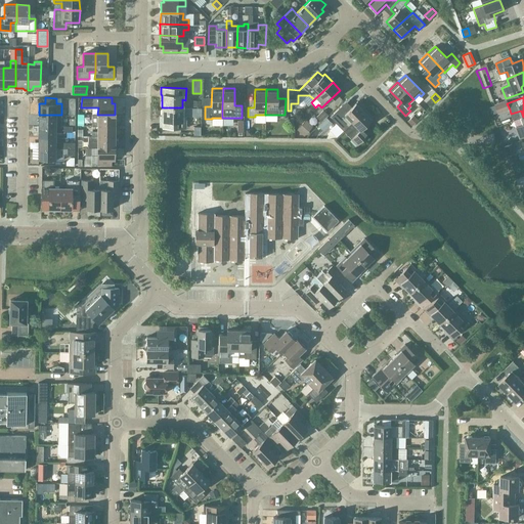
[(494,104),(497,114),(510,110),(507,103),(506,100),(494,104)]
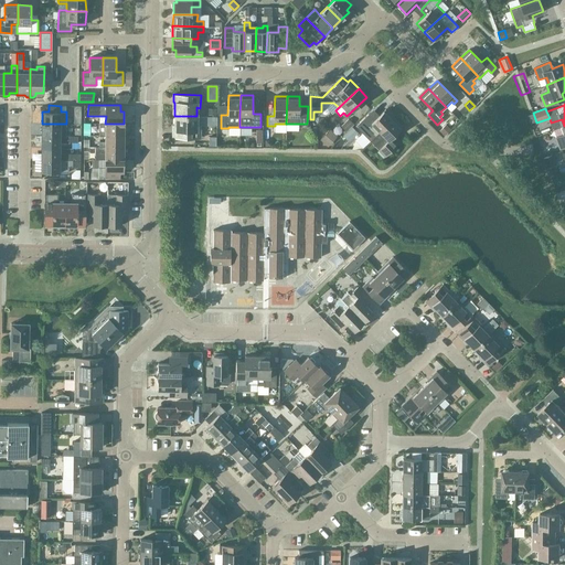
[(370,141),(394,118),(385,109),(374,120),(368,114),(355,126),(370,141)]
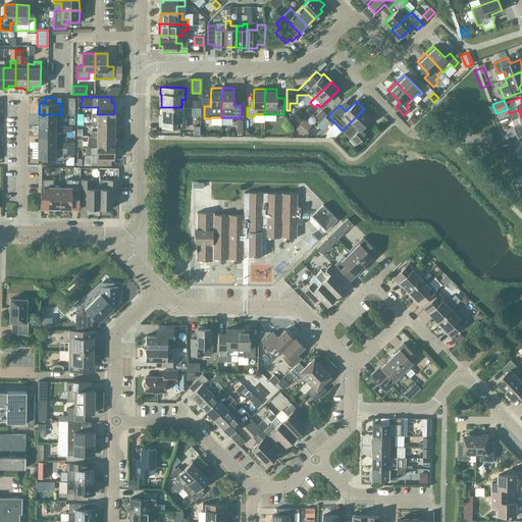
[(181,107),(161,107),(161,119),(159,119),(159,127),(185,127),(185,115),(181,115),(181,107)]
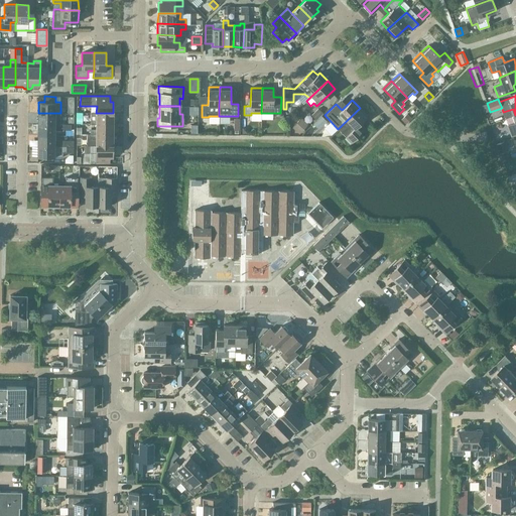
[(310,115),(315,120),(323,113),(317,108),(310,115)]
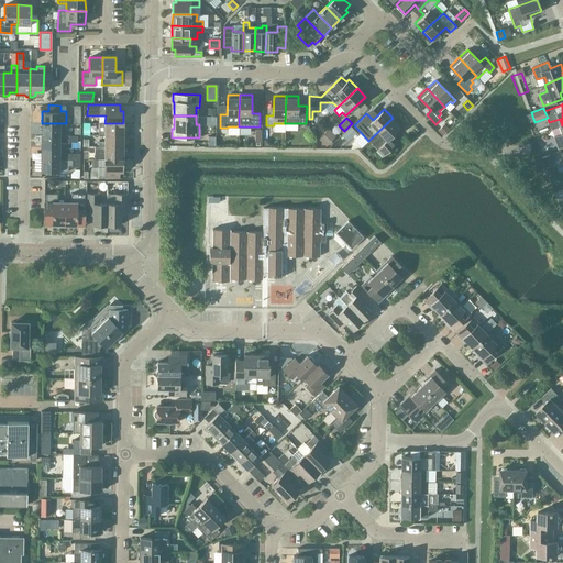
[(393,118),(368,141),(377,150),(381,146),(387,152),(394,145),(388,139),(401,127),(393,118)]
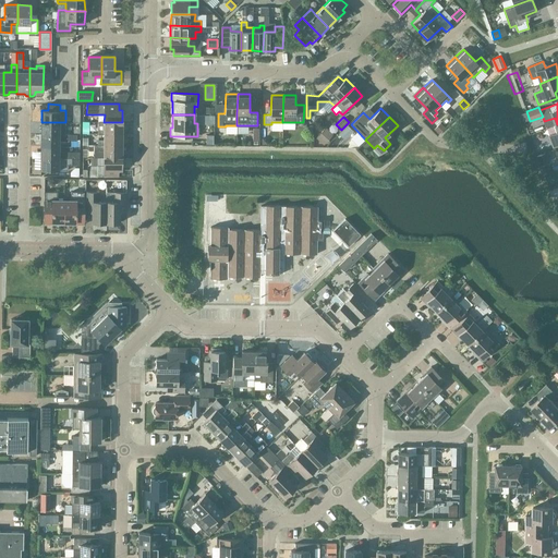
[(104,122),(97,121),(97,134),(104,134),(122,134),(122,122),(104,122)]
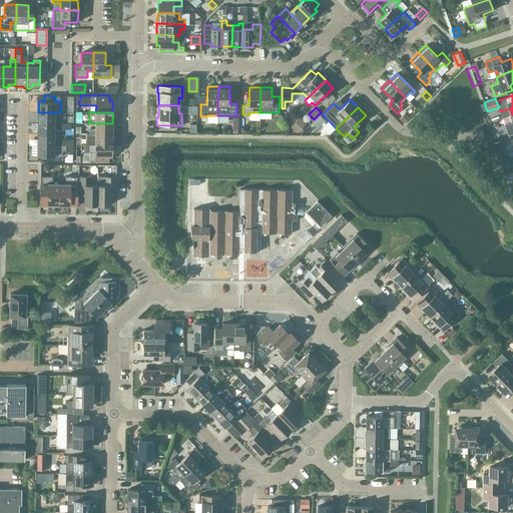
[(38,112),(37,123),(60,123),(60,112),(38,112)]
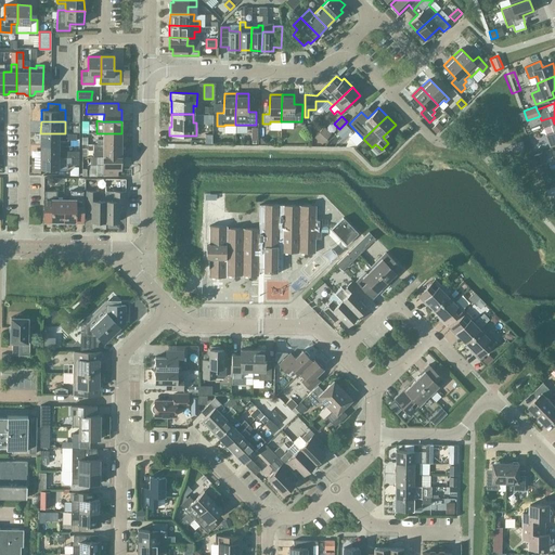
[(431,128),(436,133),(442,127),(438,121),(431,128)]
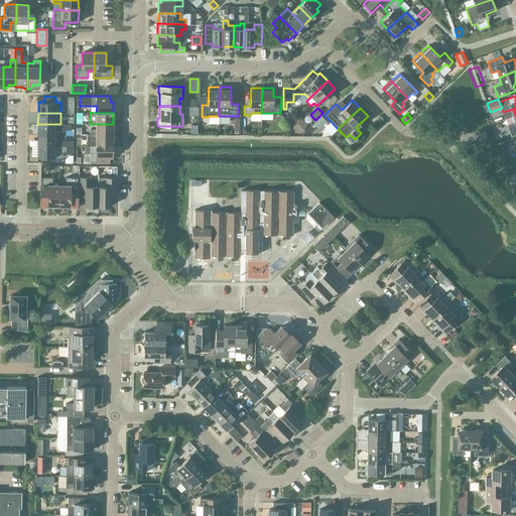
[(321,116),(312,124),(318,129),(327,121),(321,116)]
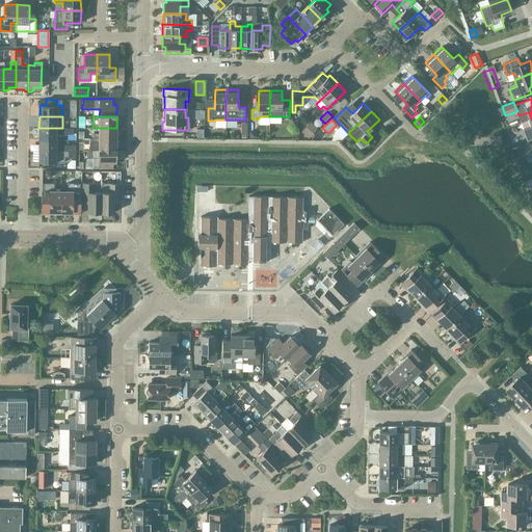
[(300,131),(308,138),(317,128),(310,122),(300,131)]
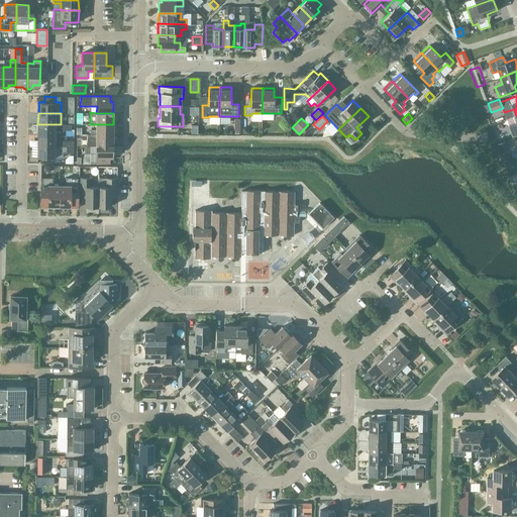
[(61,124),(37,124),(37,135),(55,135),(55,130),(63,130),(63,129),(71,129),(71,124),(68,124),(61,124)]
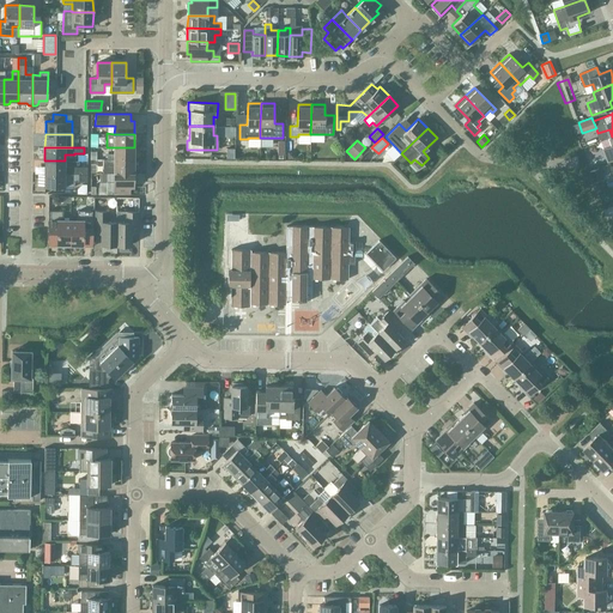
[(107,153),(107,159),(134,159),(134,147),(114,147),(114,153),(107,153)]
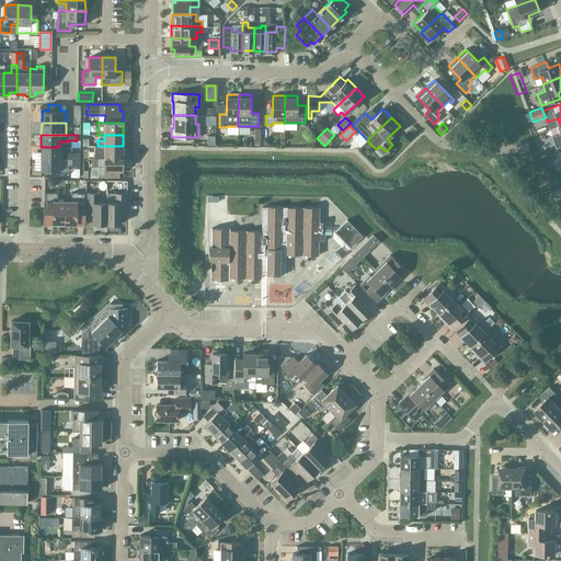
[(98,146),(94,146),(94,158),(122,158),(123,146),(98,146)]
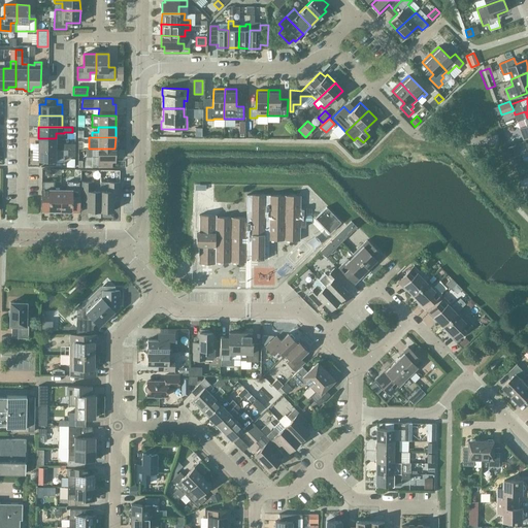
[(38,138),(38,150),(68,150),(75,150),(75,143),(56,143),(56,138),(38,138)]
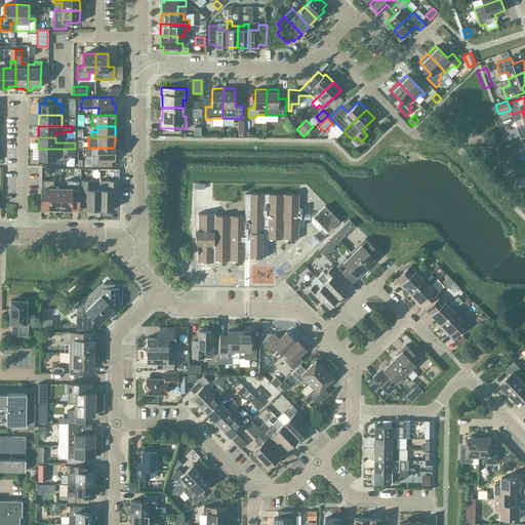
[(88,148),(88,155),(91,155),(91,165),(111,165),(111,159),(114,159),(114,148),(88,148)]
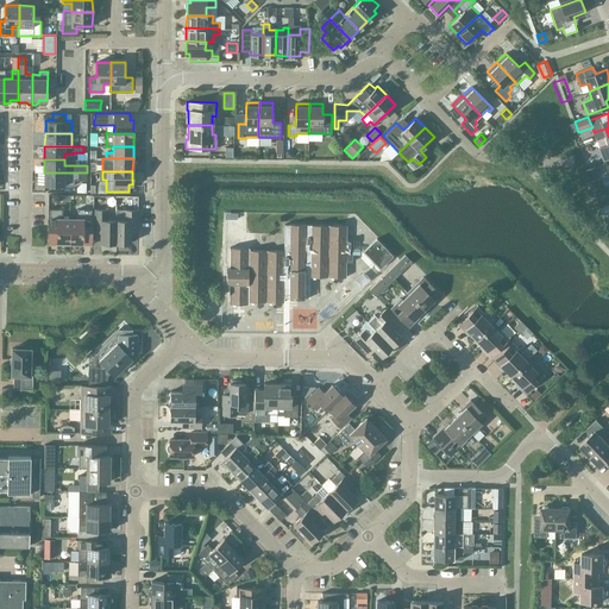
[(79,173),(44,173),(44,186),(74,186),(74,180),(87,180),(87,173),(79,173)]
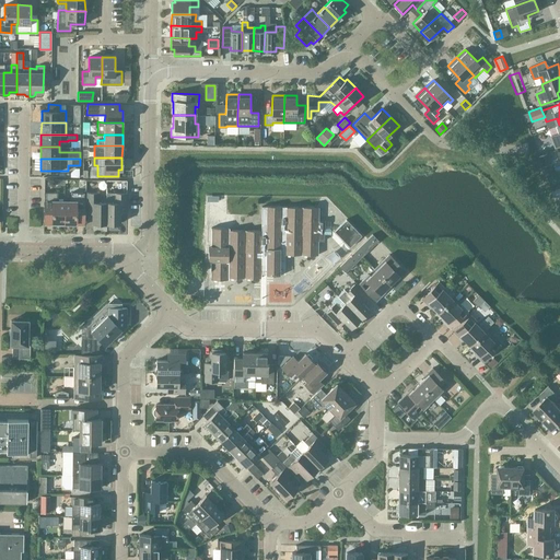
[(63,225),(65,201),(65,197),(57,197),(57,191),(44,191),(44,218),(51,218),(51,224),(63,225)]
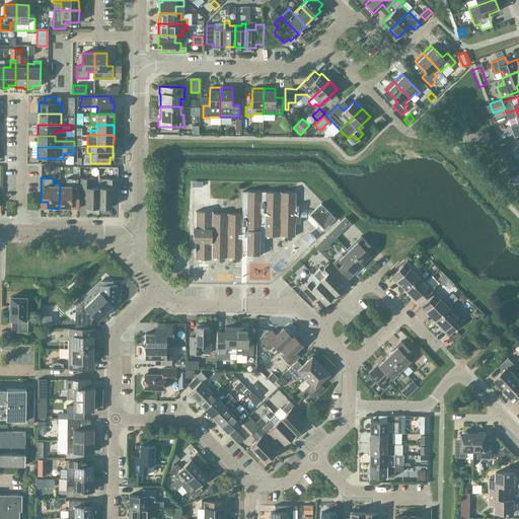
[(66,187),(60,187),(59,209),(71,209),(71,203),(78,203),(78,178),(66,178),(66,187)]
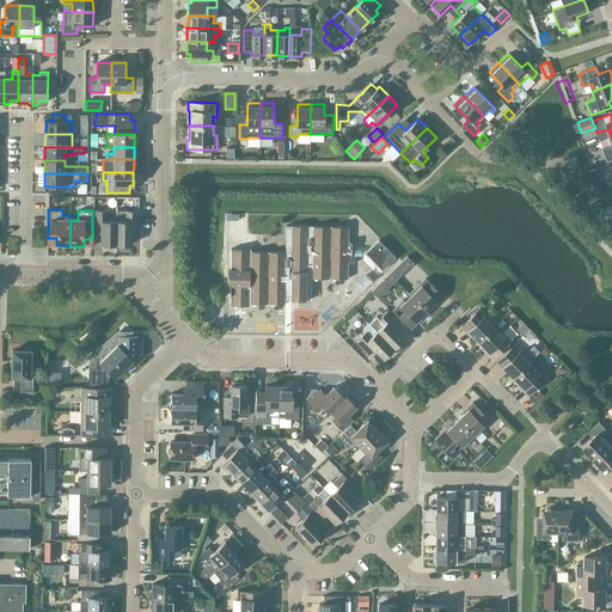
[(116,244),(116,221),(109,221),(109,210),(95,210),(95,227),(102,227),(101,244),(116,244)]
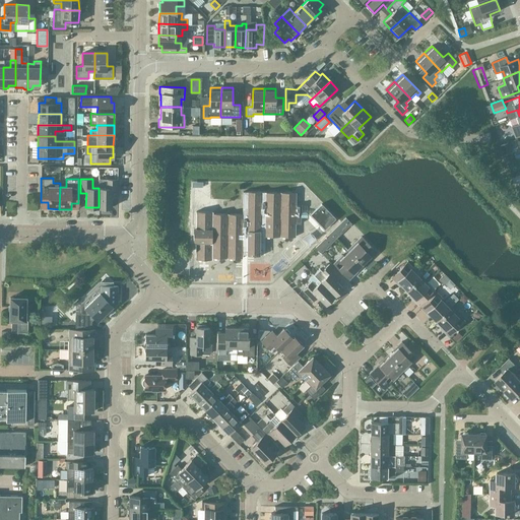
[(99,188),(99,207),(111,207),(112,194),(118,194),(118,180),(99,179),(99,188)]
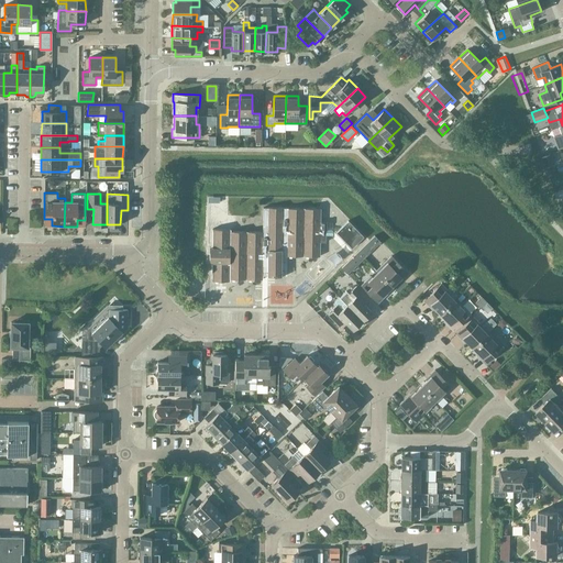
[(263,208),(263,231),(230,231),(230,229),(211,229),(211,249),(209,249),(209,261),(211,261),(211,280),(230,280),(230,279),(263,279),(263,276),(280,276),(280,275),(286,275),(286,255),(320,256),(320,242),(326,242),(326,222),(320,222),(320,208),(283,208),(282,207),(268,207),(268,208),(263,208)]
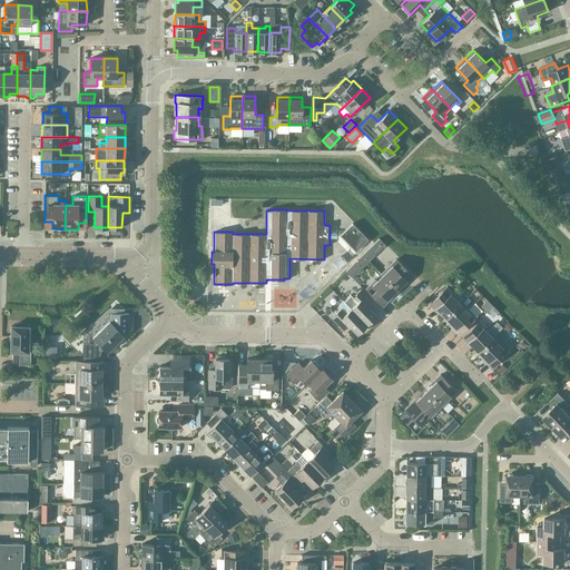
[(367,239),(352,223),(340,235),(356,251),(367,239)]
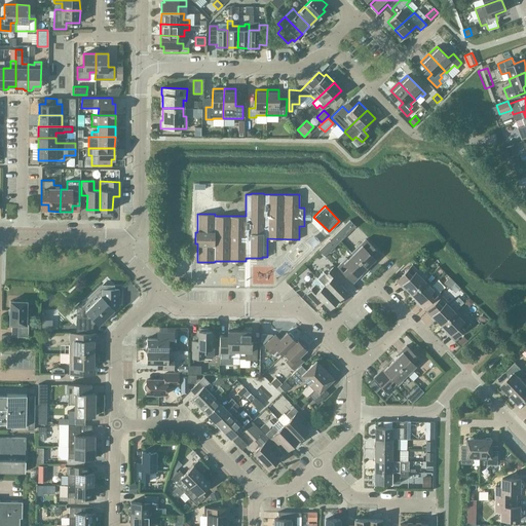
[(342,227),(337,232),(343,237),(347,233),(342,227)]
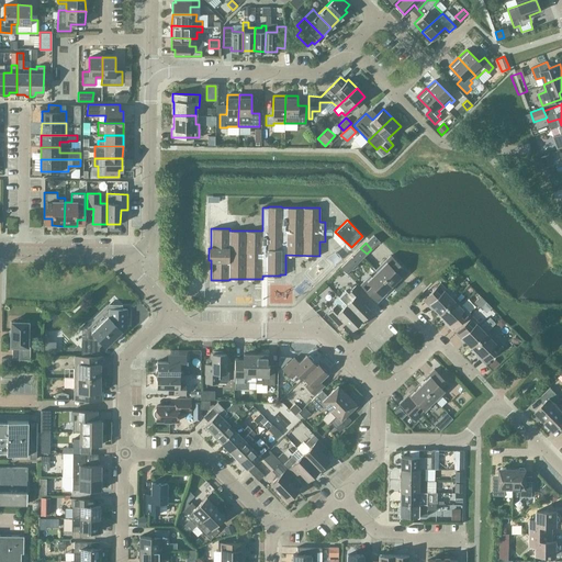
[(377,271),(391,285),(400,277),(402,278),(407,272),(391,256),(375,270),(377,271)]
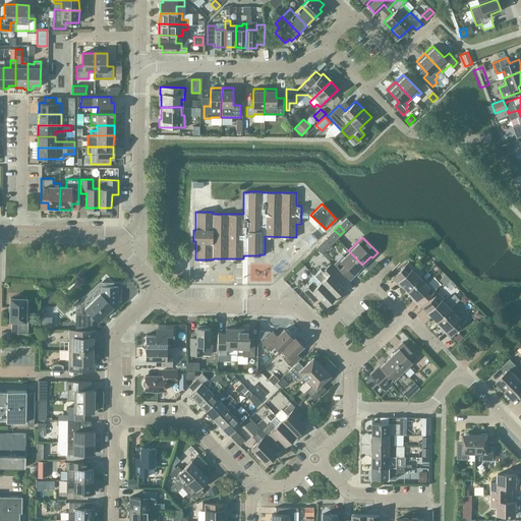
[(329,246),(324,240),(319,244),(325,250),(329,246)]
